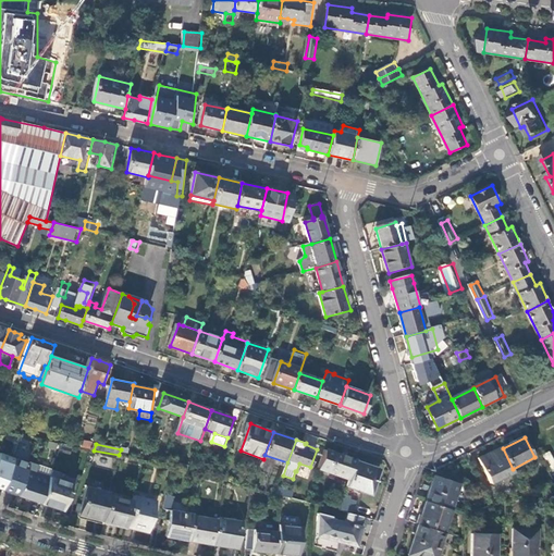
[(132,448),(122,446),(120,455),(130,456),(132,448)]
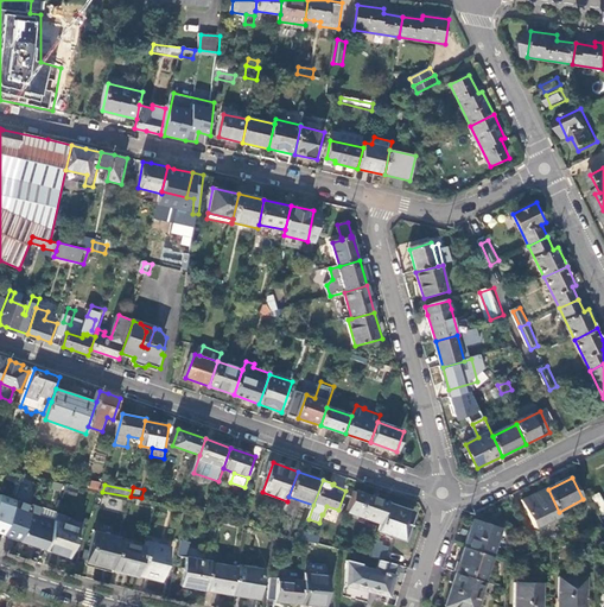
[(559,512),(548,489),(523,501),(538,528),(561,516),(559,512)]
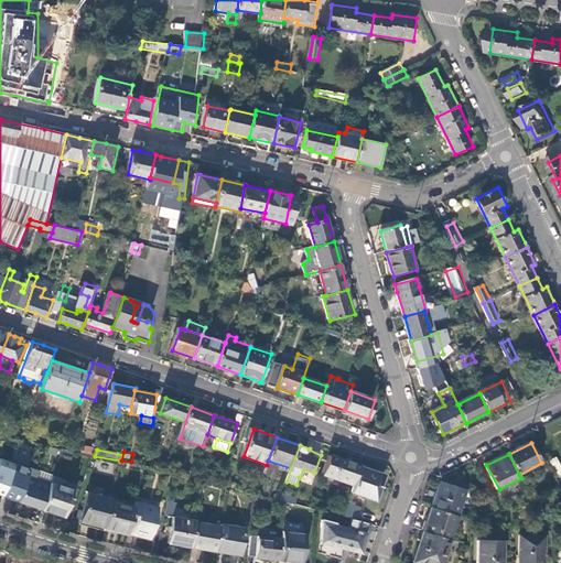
[(356,486),(363,467),(331,456),(324,475),(356,486)]
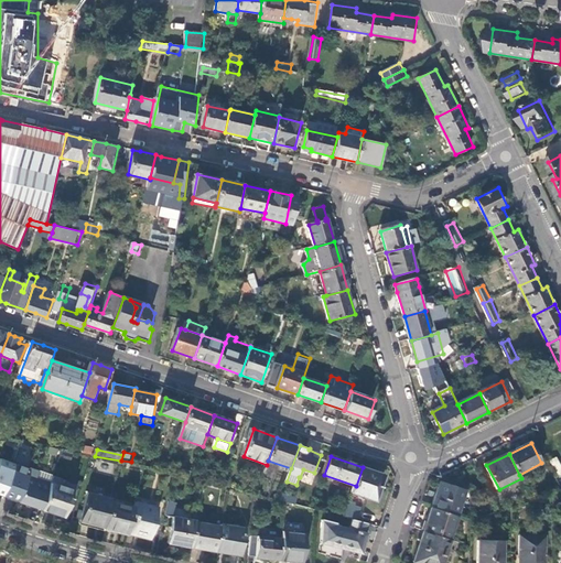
[(560,464),(558,458),(550,462),(558,477),(560,476),(560,464)]
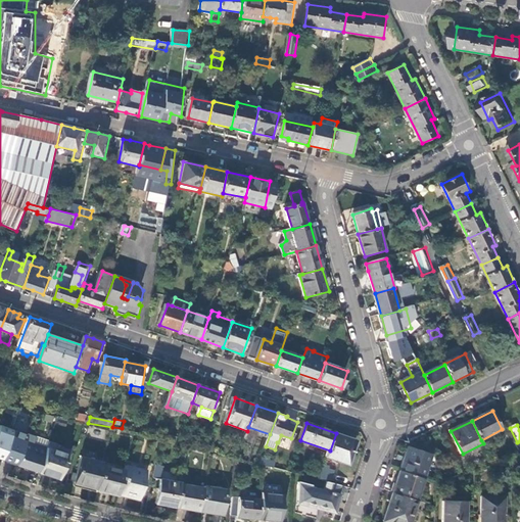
[(14,431),(1,426),(0,427),(0,459),(4,461),(14,431)]
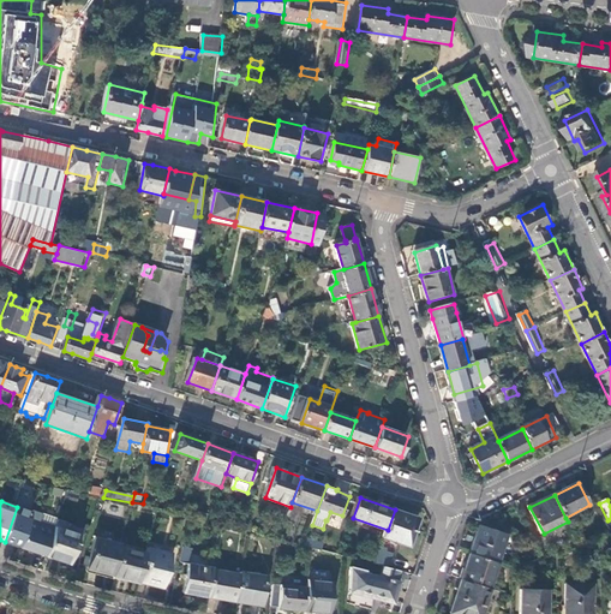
[(34,512),(17,507),(5,542),(12,544),(22,548),(31,519),(34,512)]
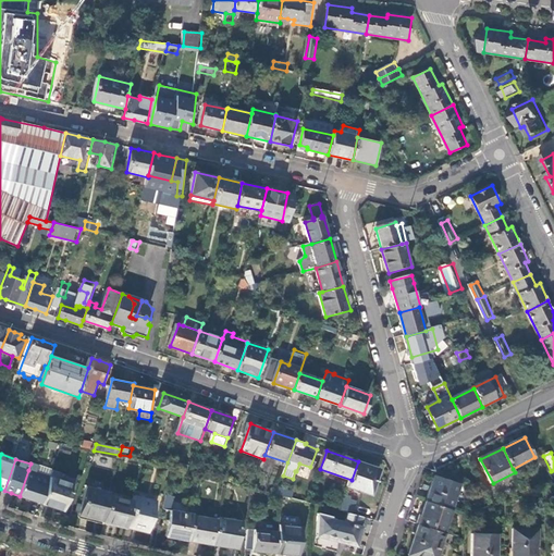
[(352,480),(348,487),(372,495),(382,470),(358,461),(352,480)]
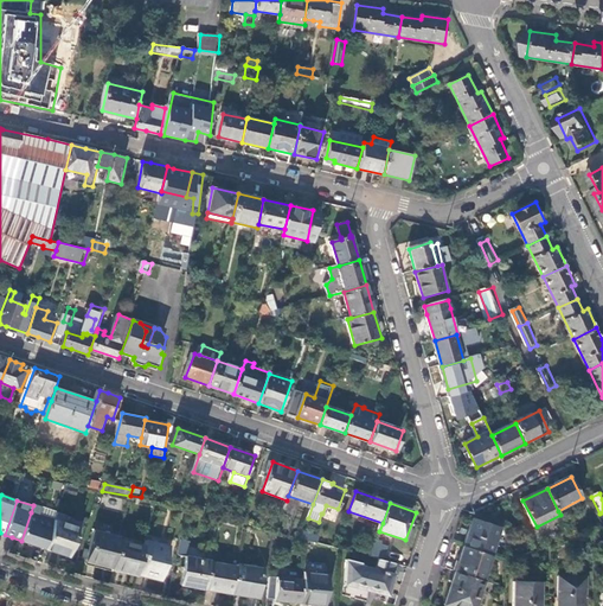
[(31,512),(21,541),(46,549),(56,521),(31,512)]
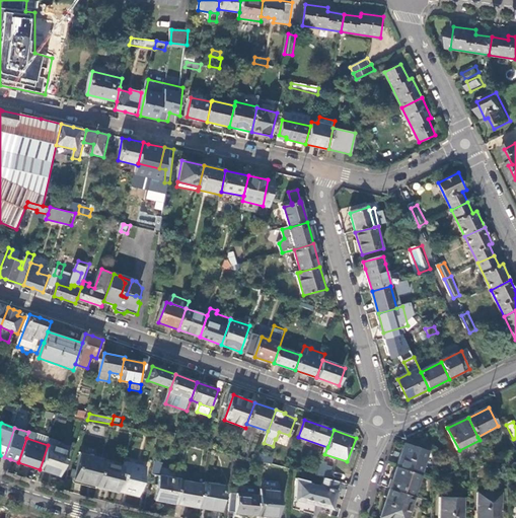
[(58,448),(69,451),(71,445),(61,442),(58,448)]
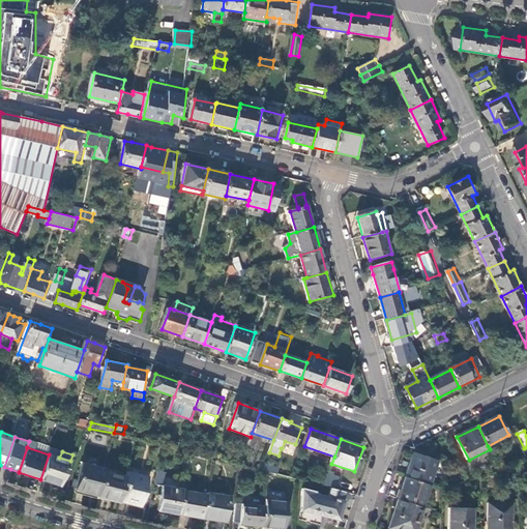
[(414,453),(407,477),(431,486),(439,462),(414,453)]
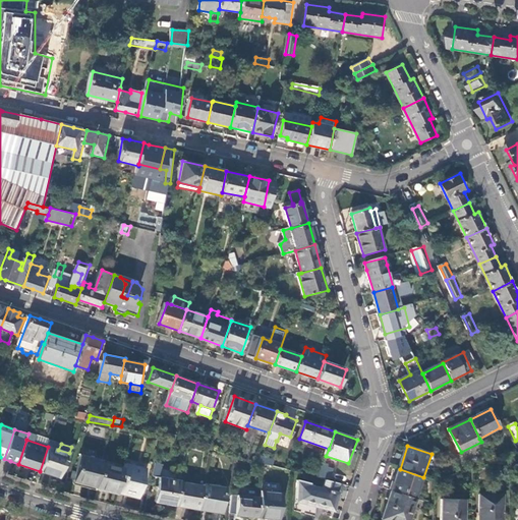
[(58,450),(48,447),(40,471),(61,478),(69,453),(58,450)]
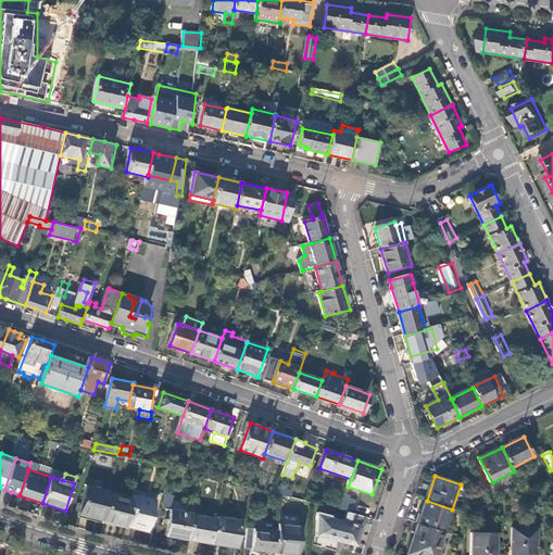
[(111,495),(112,491),(88,486),(80,515),(104,520),(111,495)]
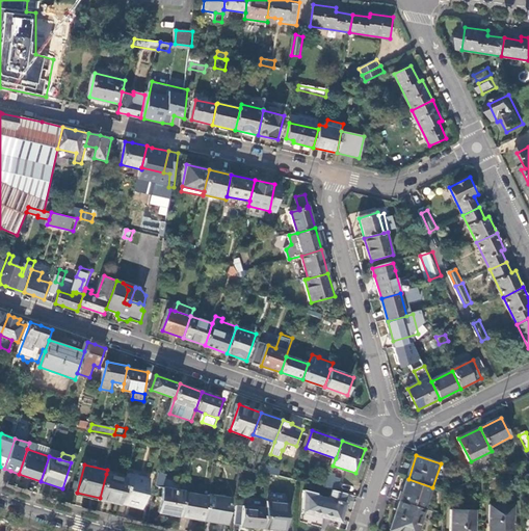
[(282,471),(266,466),(264,472),(280,476),(282,471)]
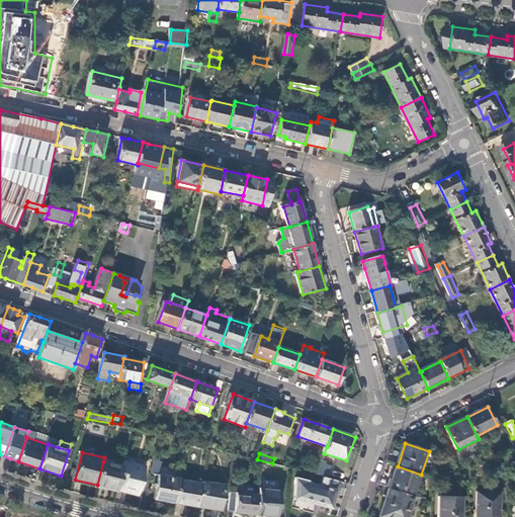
[(163,462),(156,460),(153,475),(160,476),(161,476),(163,462)]
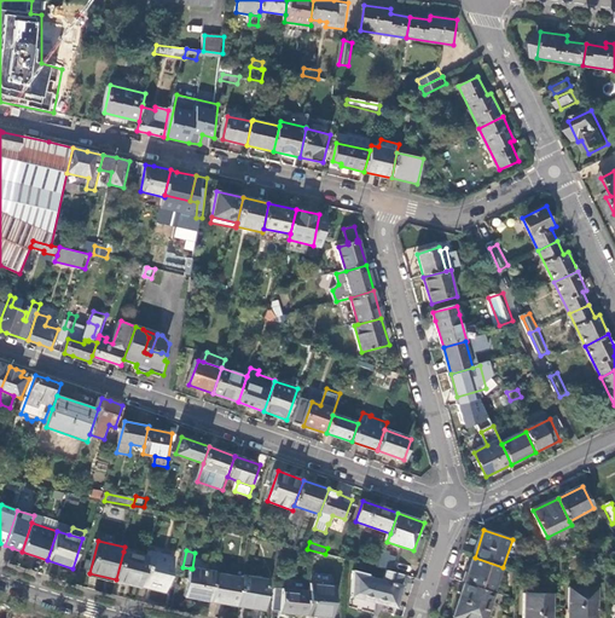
[(123,552),(116,579),(143,587),(150,558),(123,552)]
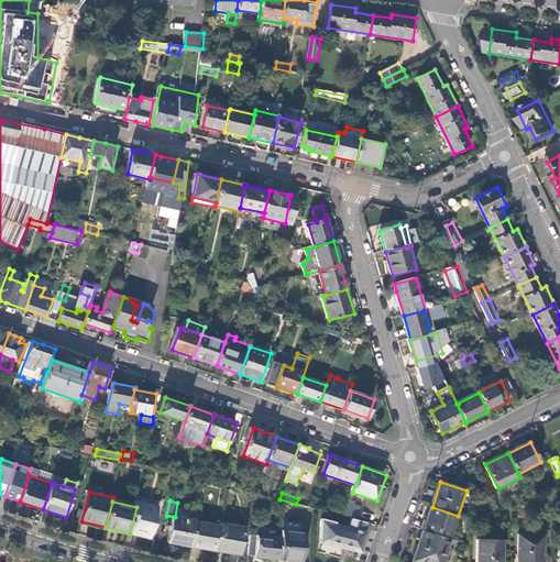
[(160,507),(138,502),(136,507),(130,533),(151,539),(152,537),(160,507)]
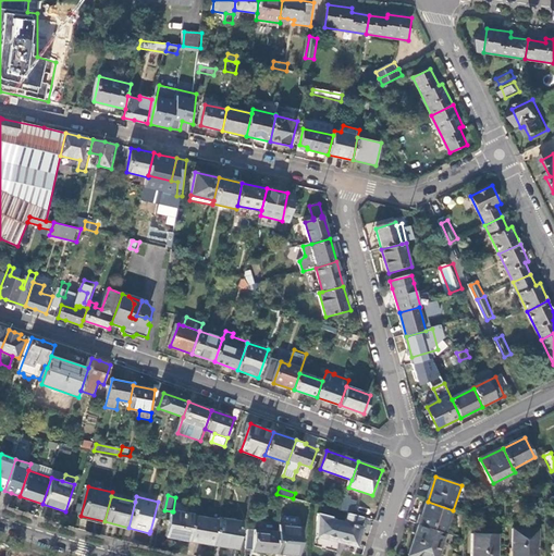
[(355,504),(344,499),(341,510),(351,514),(352,514),(355,504)]
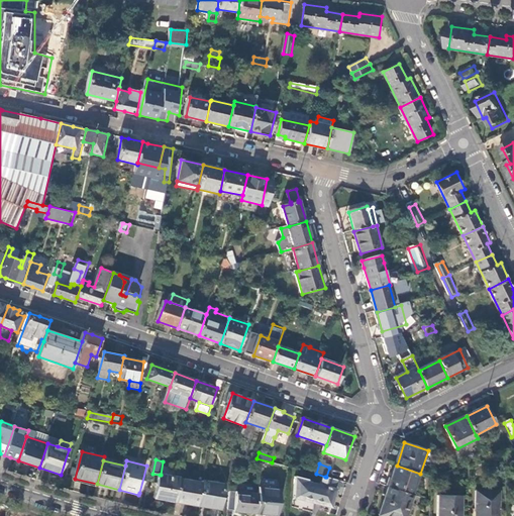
[(420,474),(397,466),(390,488),(413,495),(420,474)]
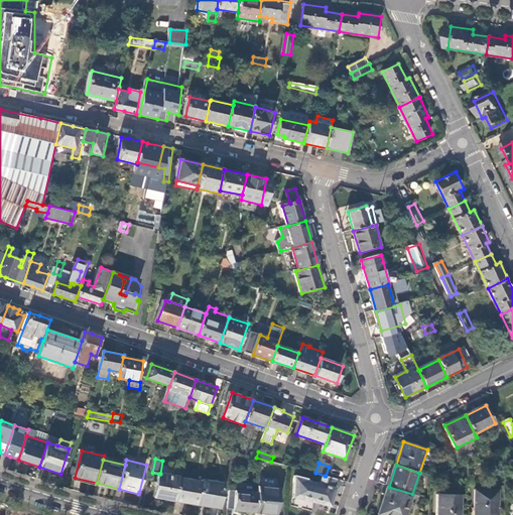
[(160,474),(159,474),(155,497),(176,501),(180,478),(180,477),(160,474)]
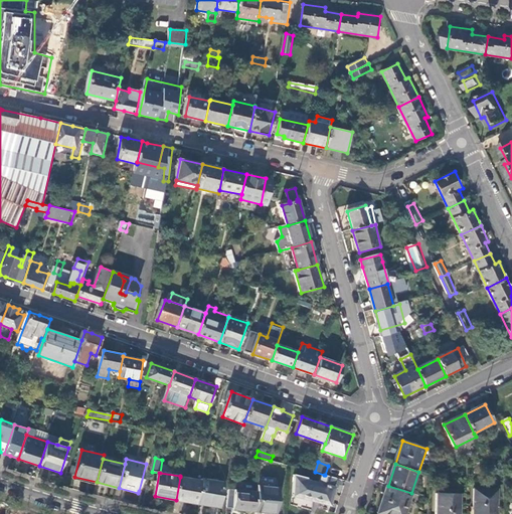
[(337,479),(325,475),(324,475),(321,483),(308,480),(308,479),(297,475),(295,495),(316,501),(315,507),(329,510),(337,479)]
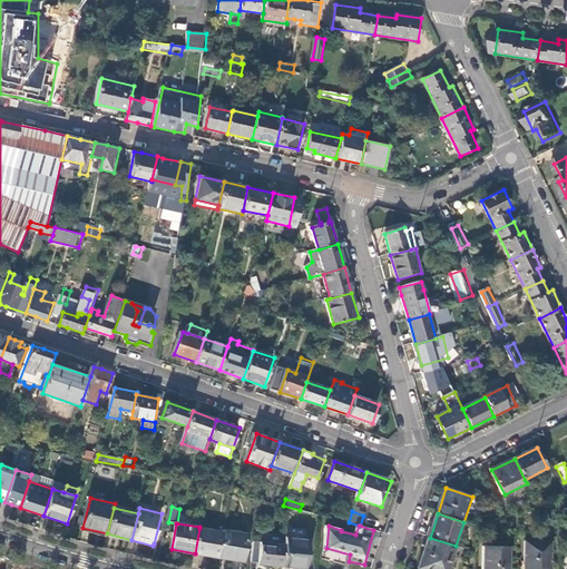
[(199,528),(195,553),(220,558),(224,532),(199,528)]
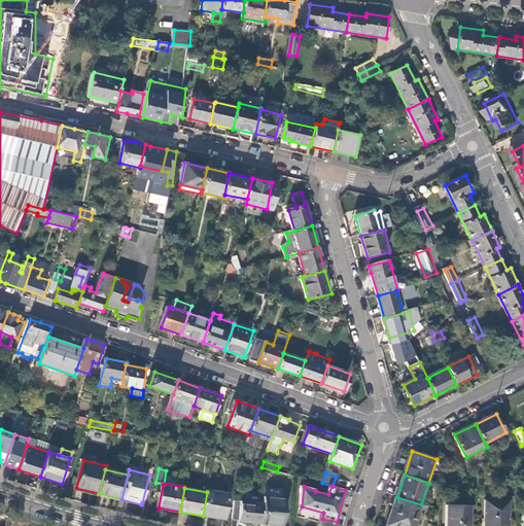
[(232,495),(207,490),(207,492),(203,516),(228,520),(232,495)]
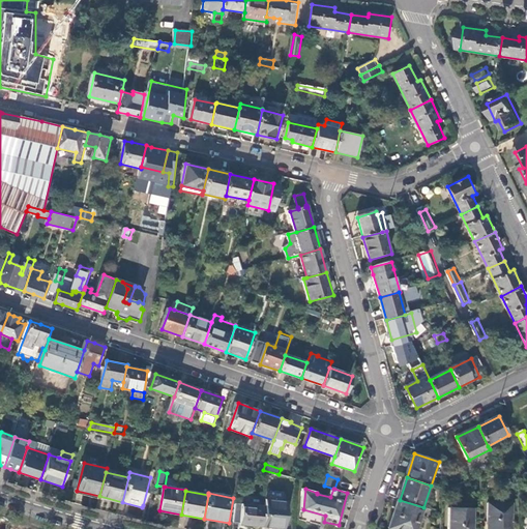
[(290,502),(267,500),(267,506),(265,524),(264,527),(275,528),(287,528),(290,502)]
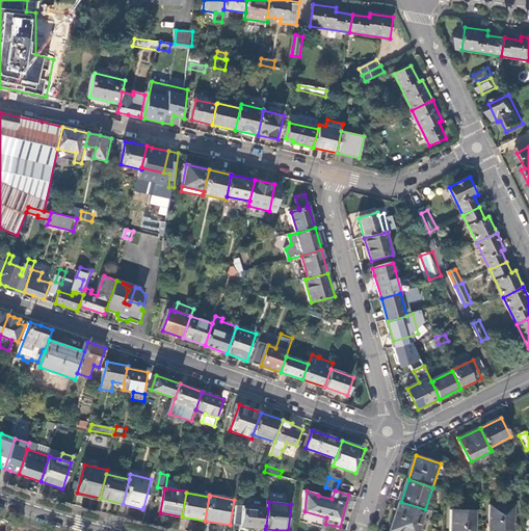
[(417,530),(425,509),(401,502),(393,525),(411,530),(417,530)]
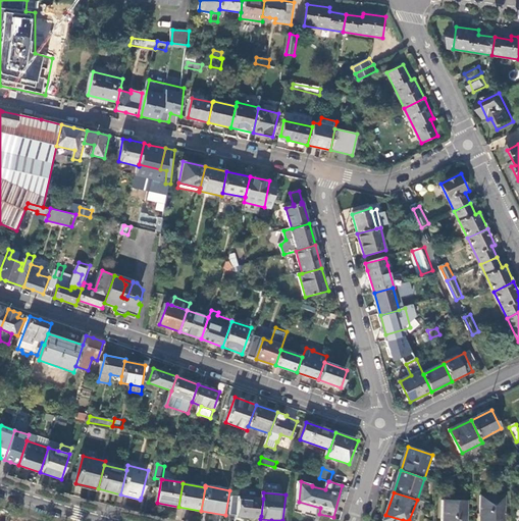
[(261,516),(263,499),(241,497),(239,516),(249,517),(250,515),(261,516)]
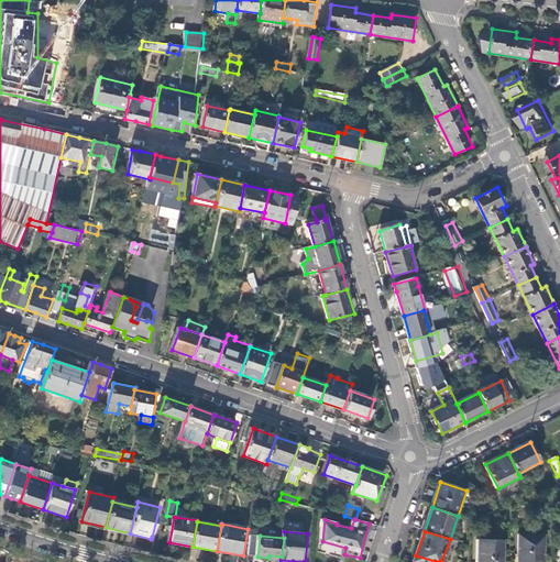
[(544,561),(546,536),(520,536),(519,561),(544,561)]
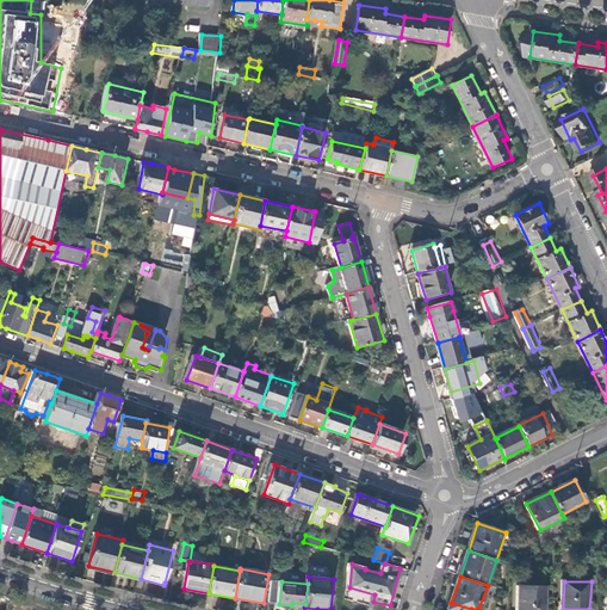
[(544,609),(546,586),(519,586),(518,609),(544,609)]
